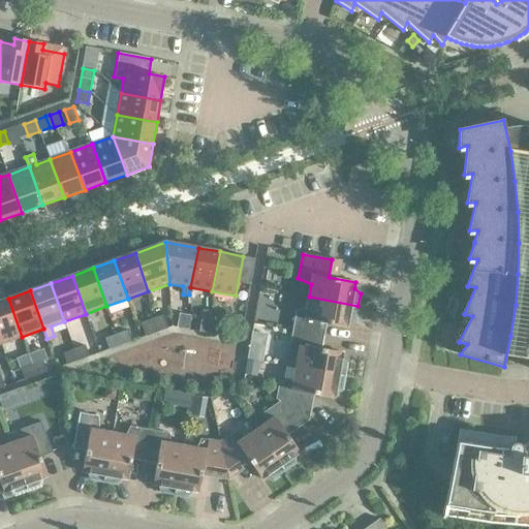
[(355,319),(358,306),(309,297),(307,310),(297,311),(292,331),(318,335),(320,322),(348,328),(349,321),(355,319)]
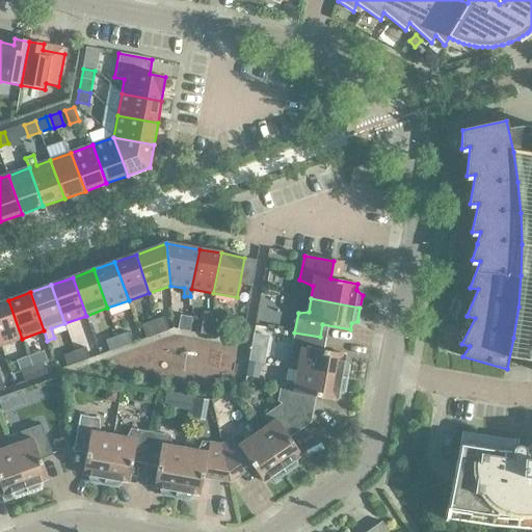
[(22,339),(8,300),(0,302),(0,343),(1,346),(22,339)]
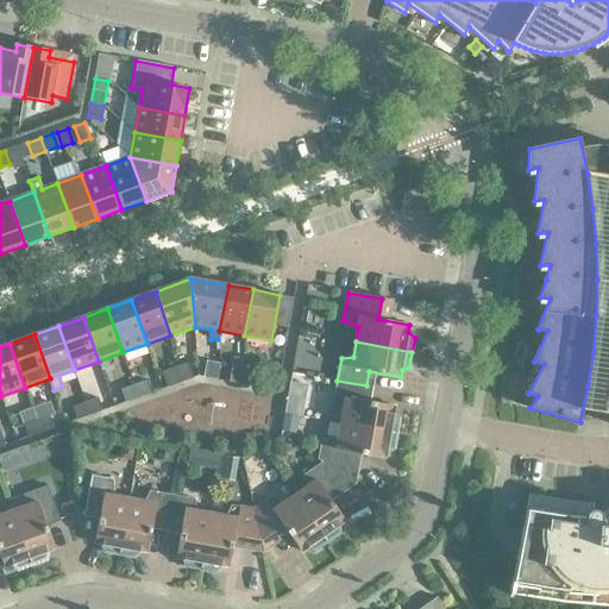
[(207,362),(205,377),(218,380),(220,364),(207,362)]
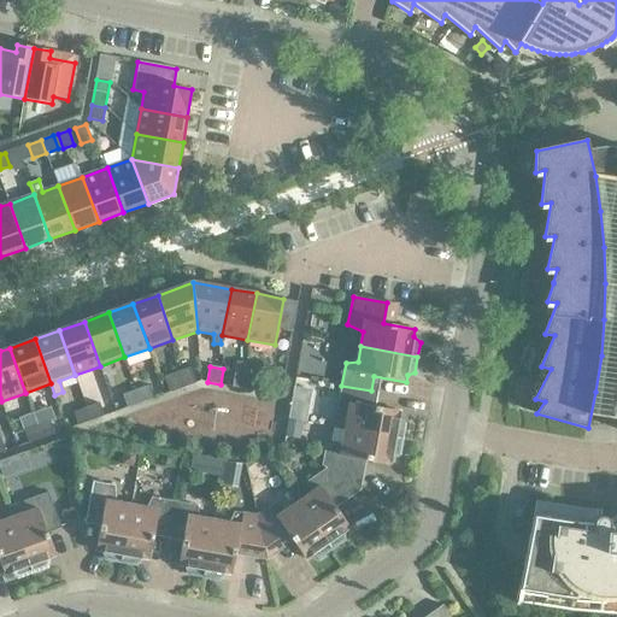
[(178,372),(183,388),(197,383),(191,368),(178,372)]
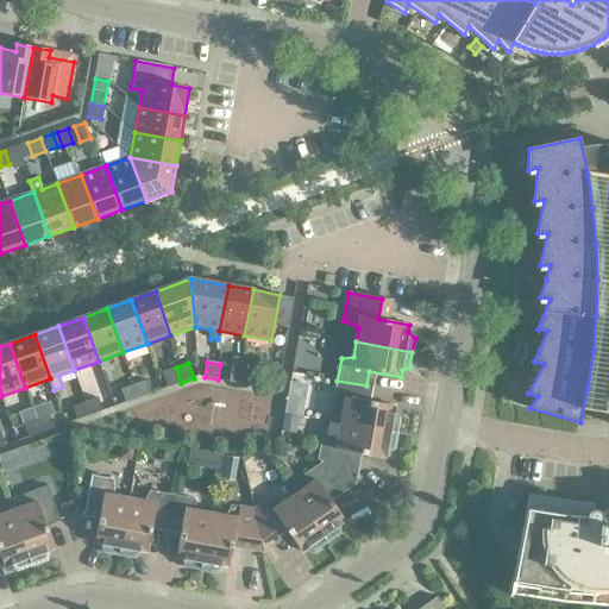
[(181,383),(176,368),(163,372),(169,388),(181,383)]
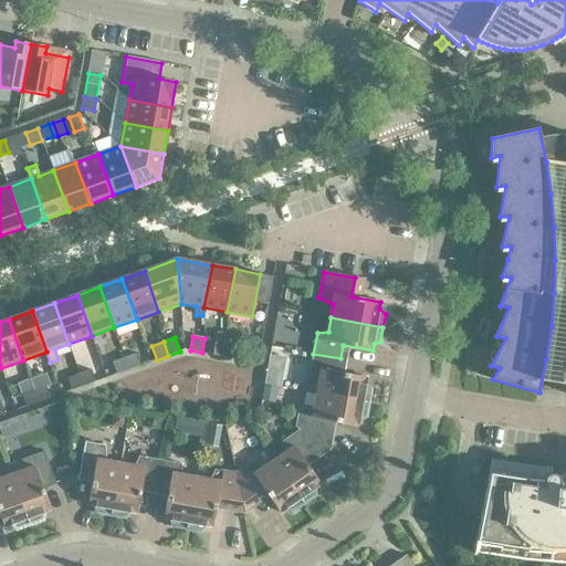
[(227,357),(228,345),(216,343),(213,355),(227,357)]
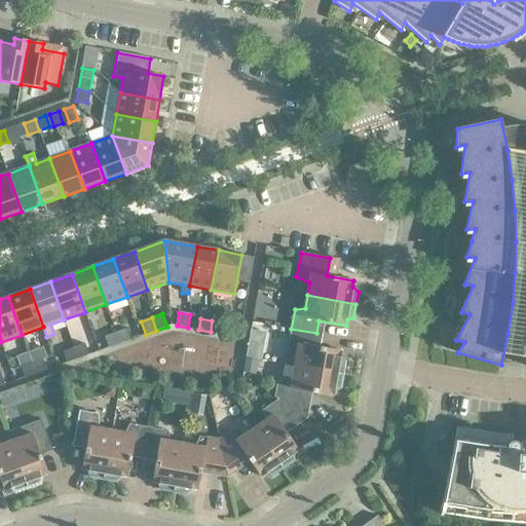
[(212,321),(211,332),(222,334),(224,323),(212,321)]
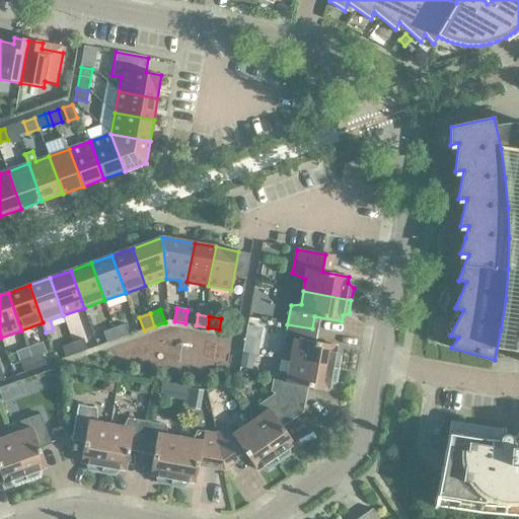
[(115,328),(119,340),(129,336),(125,324),(115,328)]
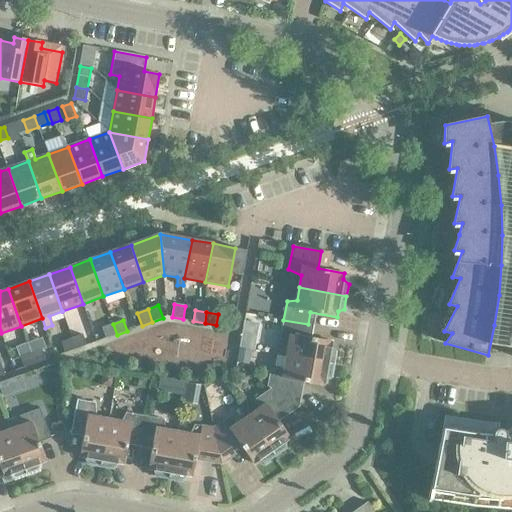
[(306,337),(308,324),(283,320),(280,339),(289,344),(286,356),(334,365),(336,352),(331,348),(332,342),(306,337)]
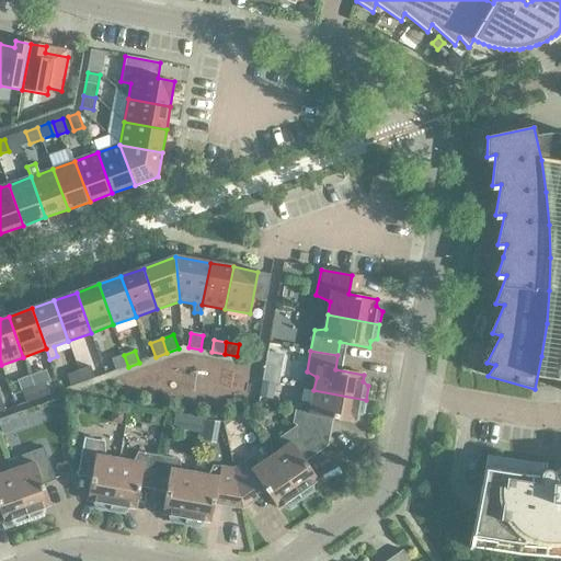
[(128,367),(124,355),(112,359),(116,371),(128,367)]
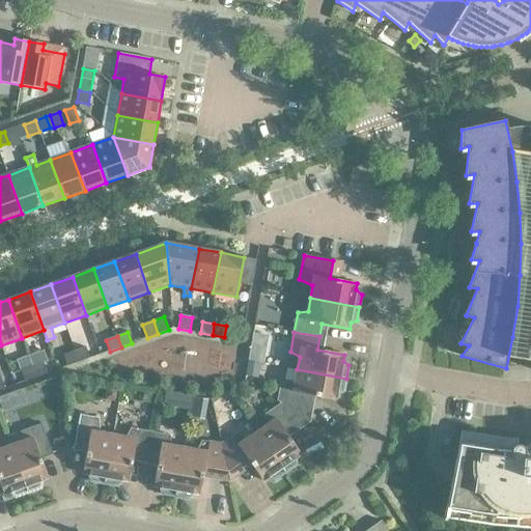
[(86,347),(75,352),(79,362),(90,359),(86,347)]
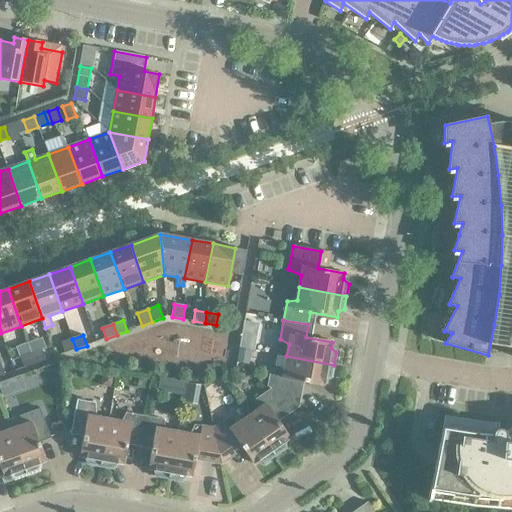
[(31,337),(10,343),(14,354),(34,348),(31,337)]
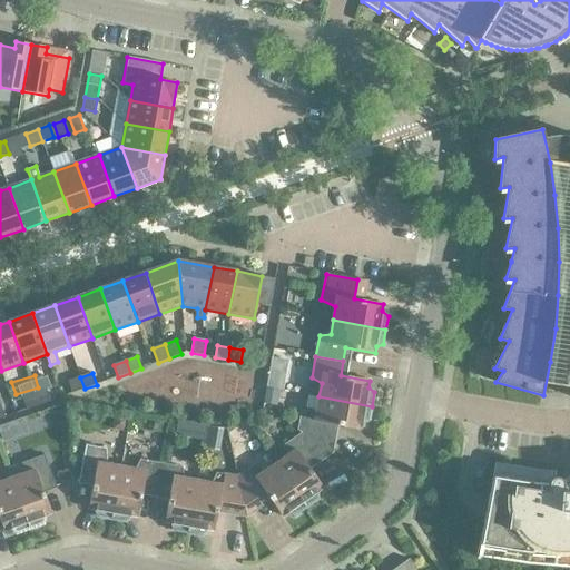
[(72,393),(85,389),(80,377),(68,381),(72,393)]
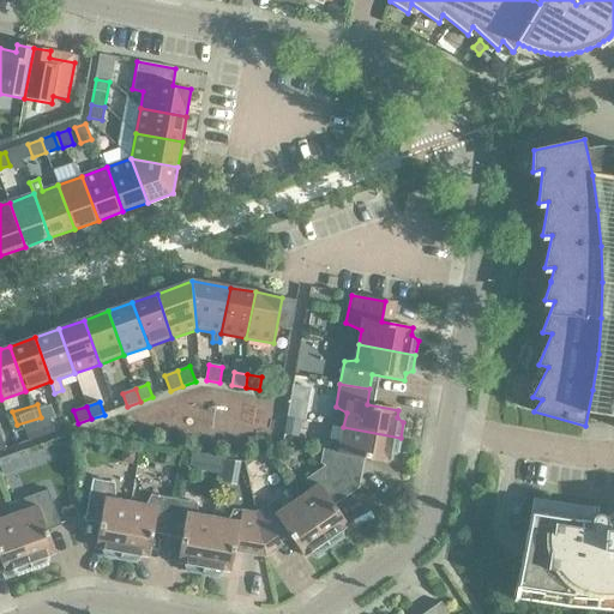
[(37,423),(42,437),(55,432),(50,419),(37,423)]
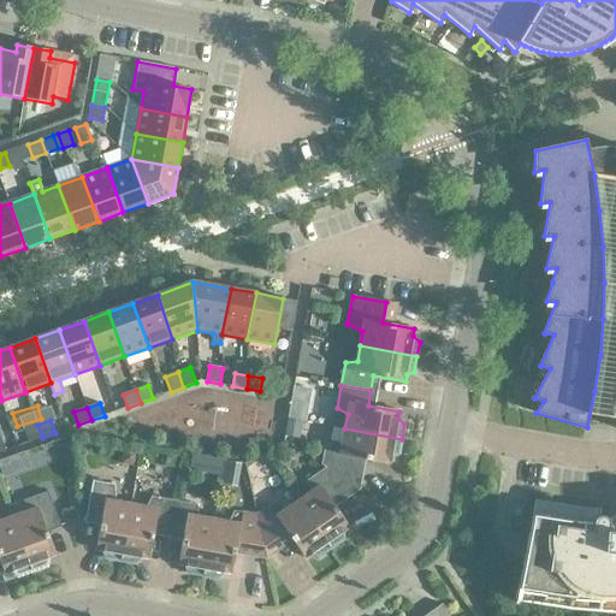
[(42,438),(37,425),(25,430),(30,443),(42,438)]
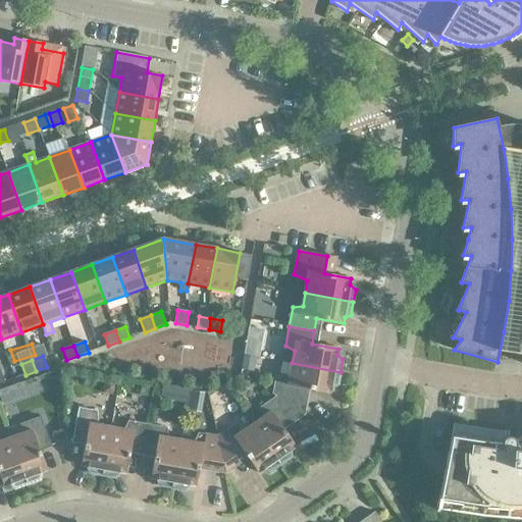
[(272,395),(276,397),(300,411),(304,388),(330,394),(331,387),(338,384),(341,372),(292,363),(290,376),(275,377),(272,395)]
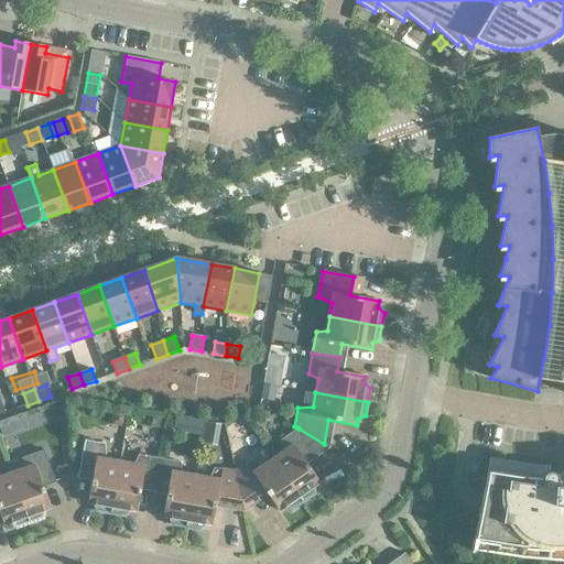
[(109,426),(123,427),(127,413),(112,411),(109,426)]
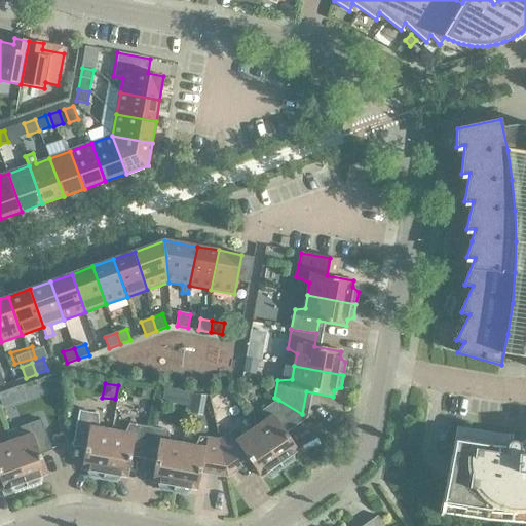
[(302,414),(278,400),(262,411),(265,420),(255,427),(283,468),(294,461),(293,454),(298,450),(283,427),(302,414)]
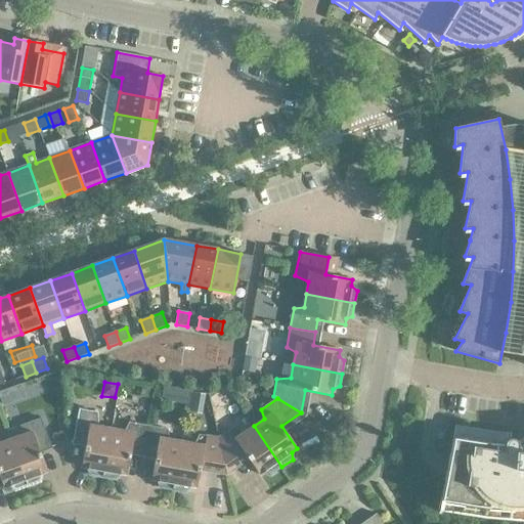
[(90,476),(103,478),(113,429),(99,427),(98,412),(79,409),(74,438),(87,441),(82,468),(88,469),(90,476)]
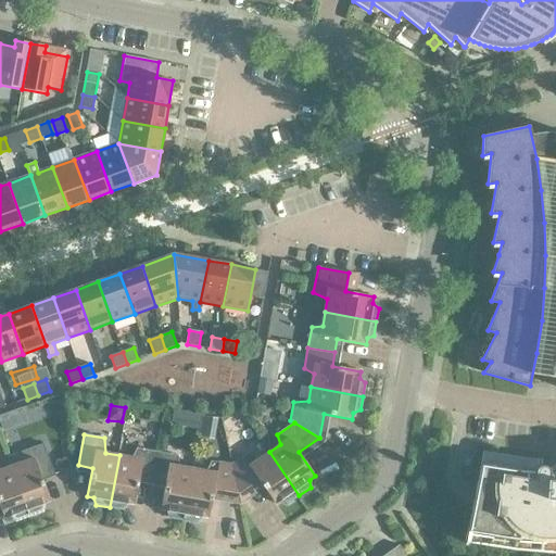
[(25,462),(12,467),(29,516),(42,512),(43,504),(50,502),(40,475),(53,469),(45,444),(24,451),(25,462)]
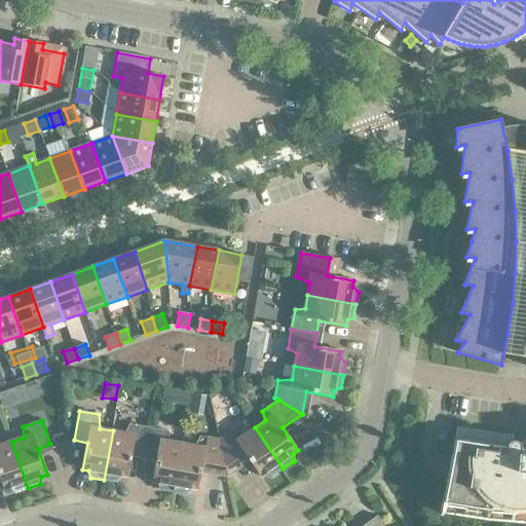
[(133,451),(145,453),(150,427),(129,424),(125,434),(113,430),(104,480),(116,482),(121,477),(127,478),(133,451)]
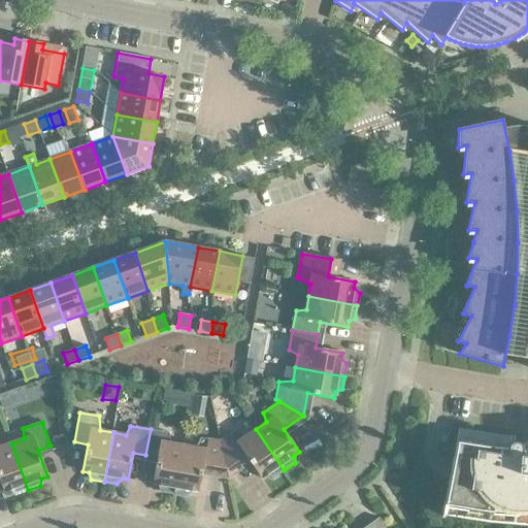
[(162,492),(174,494),(184,446),(170,442),(170,433),(151,429),(145,455),(158,457),(153,484),(159,485),(162,492)]
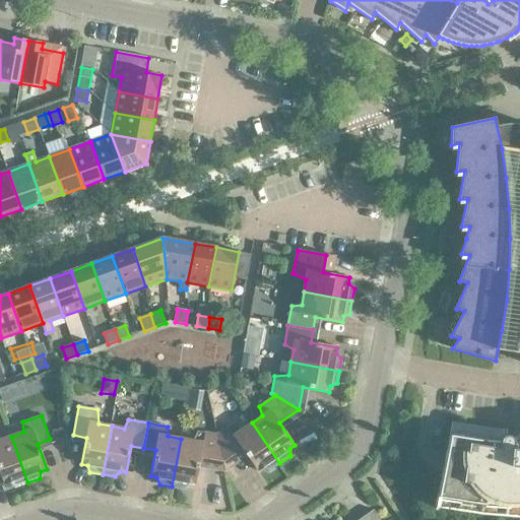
[(217,436),(223,462),(242,449),(258,471),(263,467),(269,470),(279,463),(252,423),(241,431),(234,424),(217,436)]
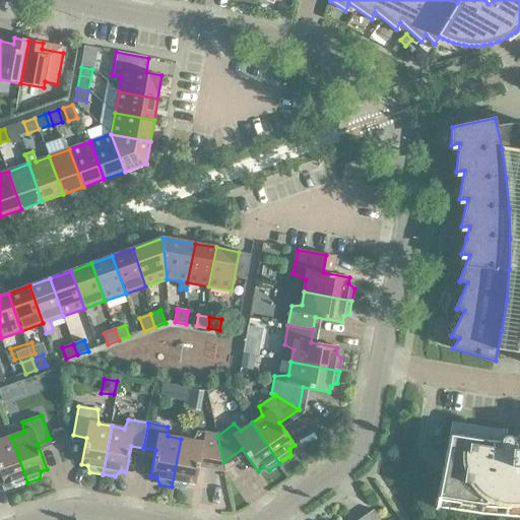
[(519,449),(514,449),(514,442),(514,440),(513,439),(513,438),(512,438),(511,437),(509,436),(507,436),(508,431),(494,429),(452,423),(435,512),(438,512),(439,508),(483,515),(519,518),(519,449)]
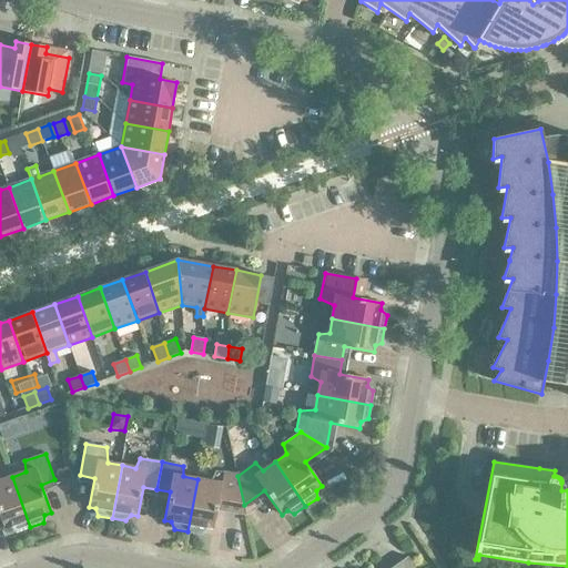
[(244,505),(237,476),(216,472),(212,482),(198,479),(188,531),(202,534),(206,528),(214,529),(219,500),(244,505)]
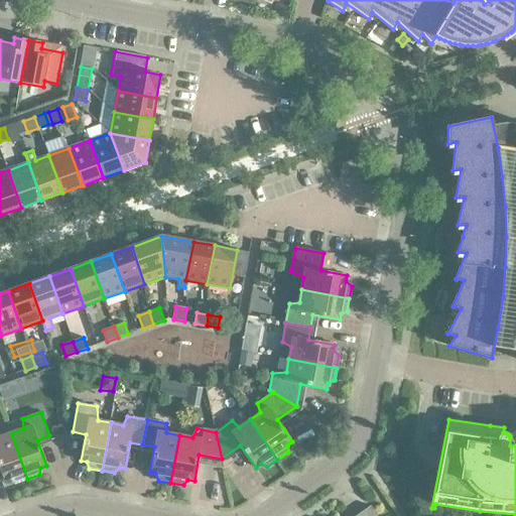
[(0,469),(4,481),(10,479),(15,483),(27,479),(11,433),(0,436),(0,469)]
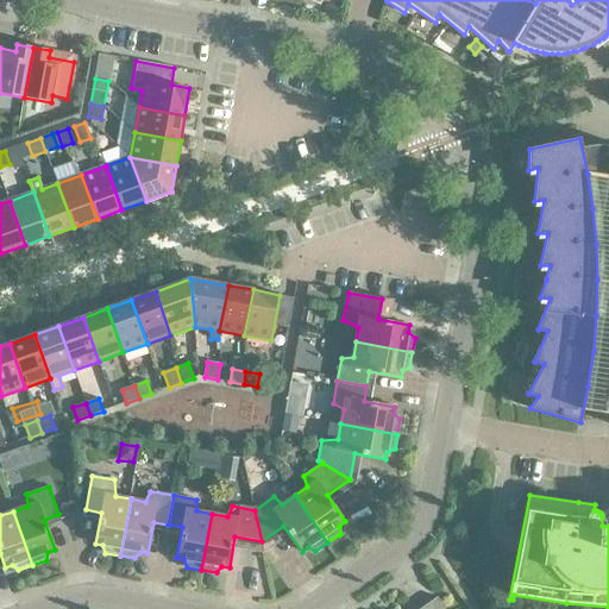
[(445,608),(438,597),(420,608),(445,608)]
